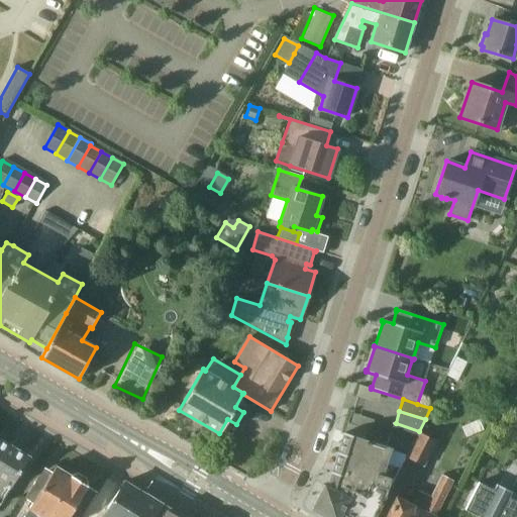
[(419,431),(396,423),(394,423),(390,434),(413,442),(418,431),(419,431)]
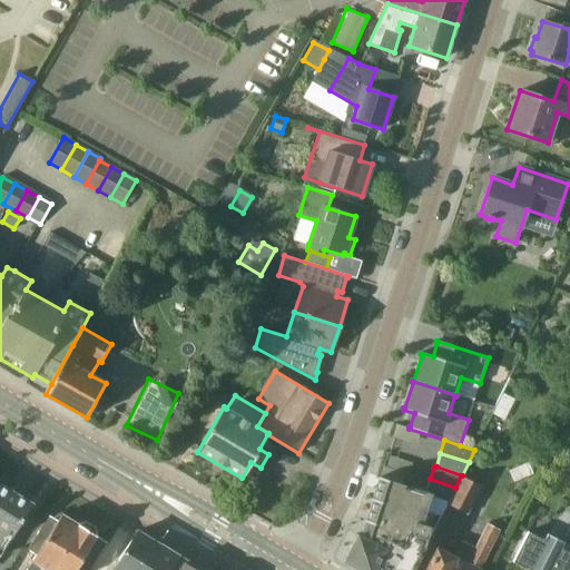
[(455,488),(449,501),(448,504),(468,514),(481,487),(461,475),(455,488)]
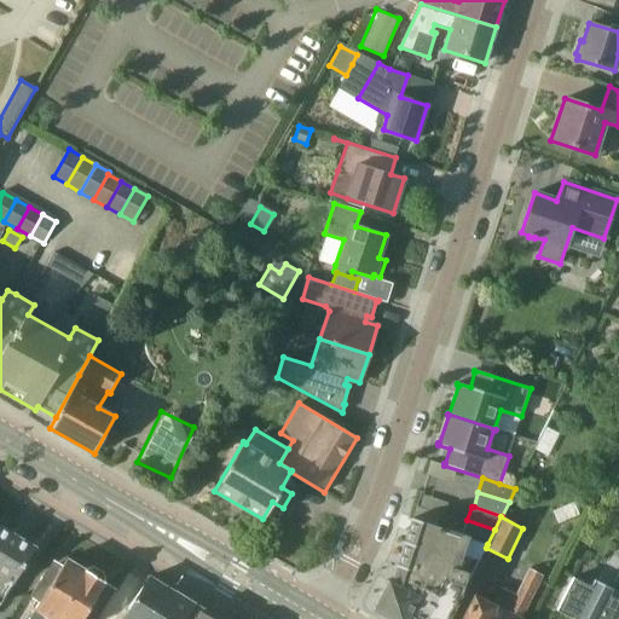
[(372,611),(388,618),(449,618),(462,594),(461,593),(467,572),(457,570),(467,538),(468,538),(469,537),(463,534),(411,518),(411,520),(412,520),(405,542),(404,541),(404,543),(398,565),(397,565),(397,566),(403,568),(397,585),(388,580),(372,611)]
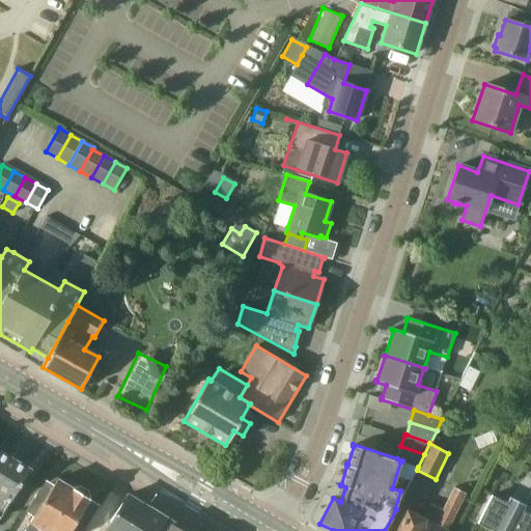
[(424,454),(400,446),(397,458),(402,460),(401,462),(418,467),(424,454)]
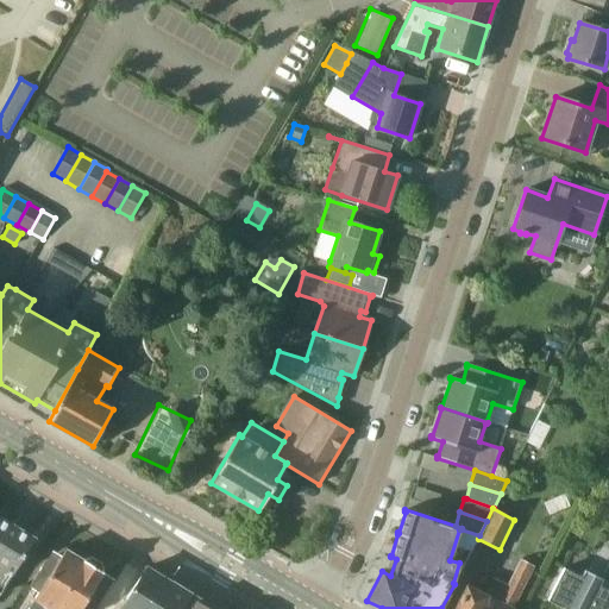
[(33,539),(0,518),(0,590),(1,592),(33,539)]
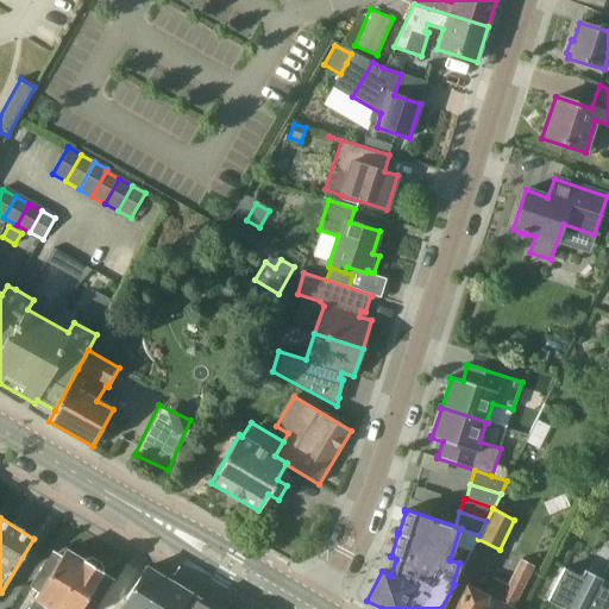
[(81,608),(85,604),(92,608),(95,608),(114,579),(102,572),(104,571),(102,564),(92,558),(85,560),(83,562),(66,550),(56,565),(46,559),(30,586),(39,592),(35,601),(29,608),(81,608)]
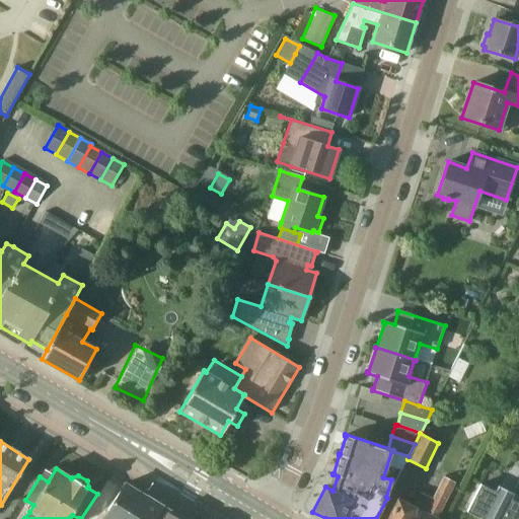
[(436,518),(455,483),(444,477),(433,500),(422,495),(423,494),(421,494),(413,509),(398,501),(389,518),(436,518)]
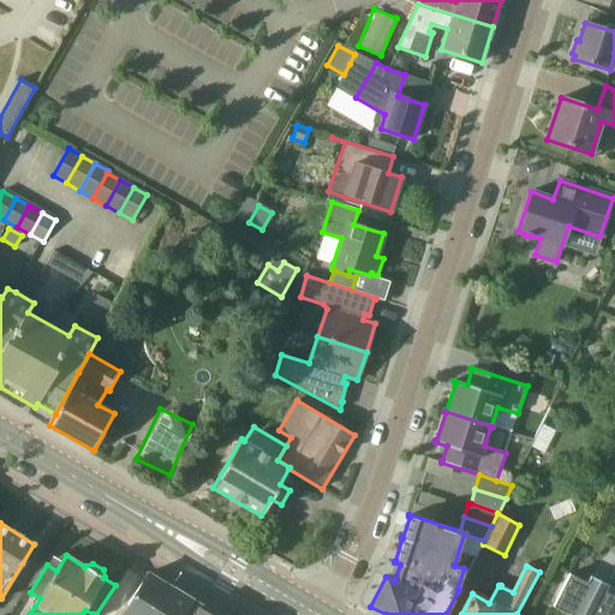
[(149,614),(153,614),(169,586),(148,573),(123,614),(147,614),(148,614),(149,614)]
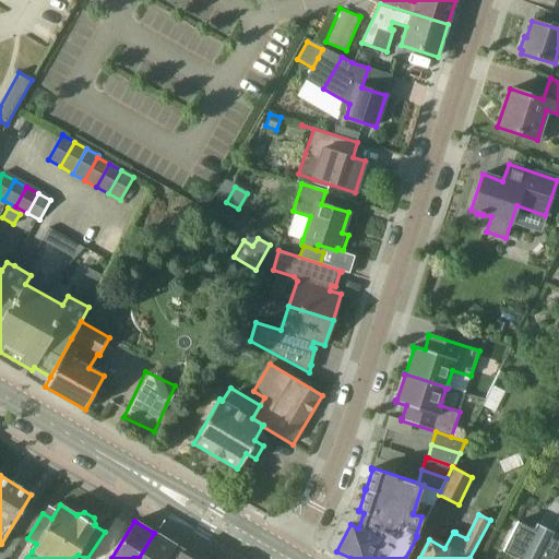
[(554,532),(537,524),(534,530),(518,522),(502,551),(518,558),(558,558),(558,557),(558,543),(550,538),(554,532)]
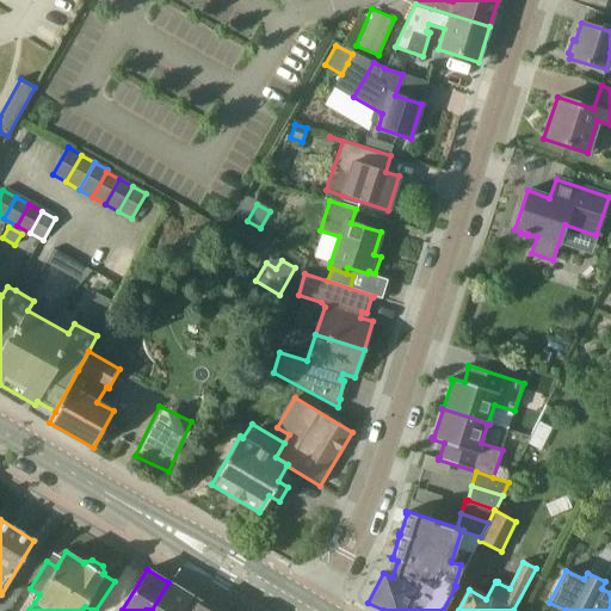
[(181,610),(192,596),(168,582),(152,610),(148,610),(147,610),(146,610),(181,610)]
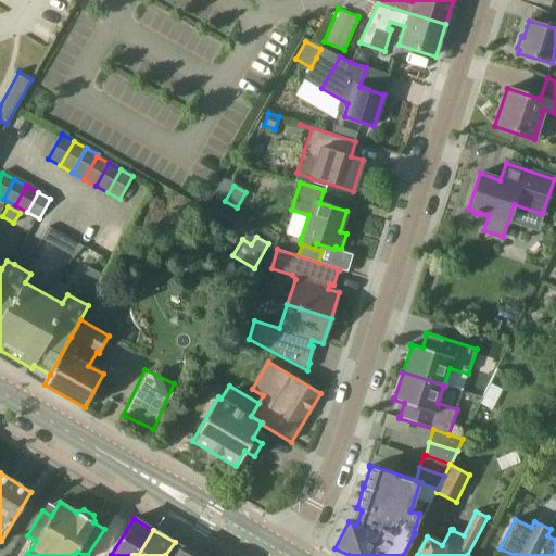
[(165,555),(197,555),(175,542),(165,555)]
